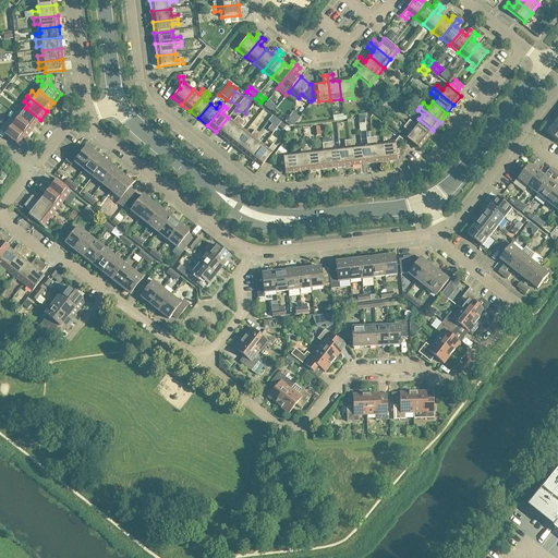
[(40,120),(25,108),(23,111),(17,108),(14,113),(34,129),(40,120)]
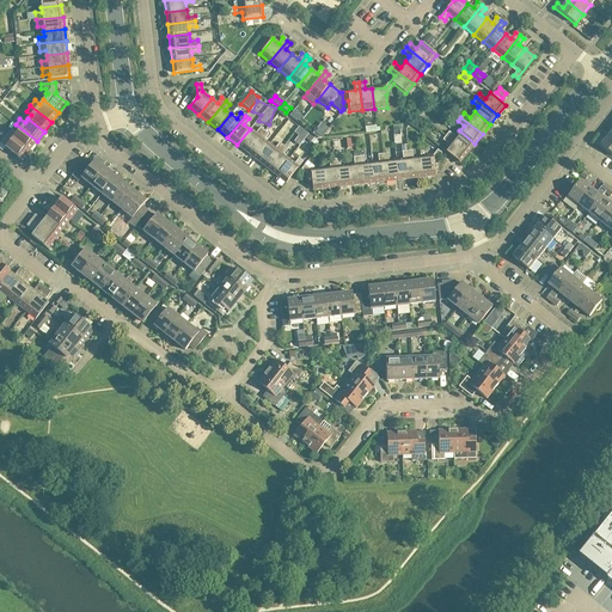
[(37,141),(16,124),(11,130),(16,134),(13,138),(29,151),(37,141)]
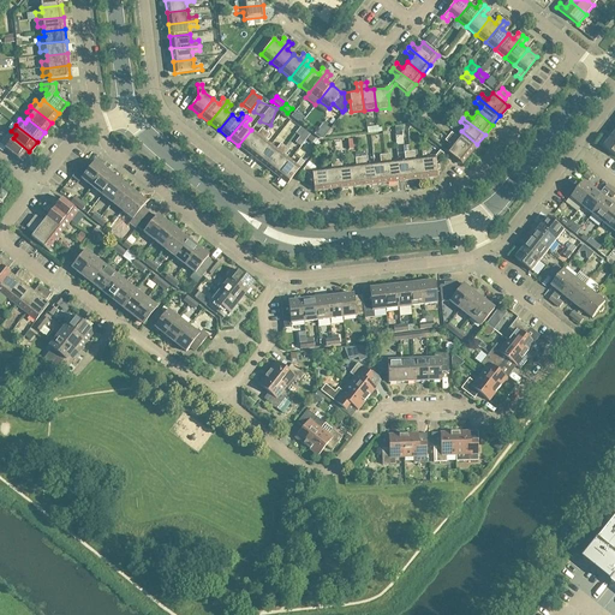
[(248,154),(266,131),(262,129),(257,135),(251,130),(238,145),(248,154)]
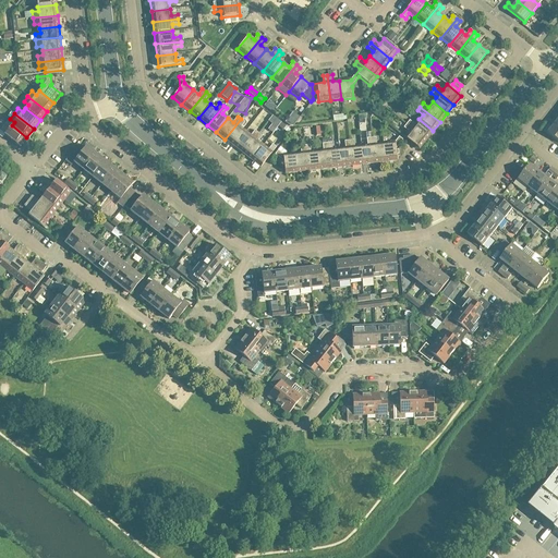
[(234,146),(245,132),(240,128),(244,122),(241,119),(225,140),(234,146)]
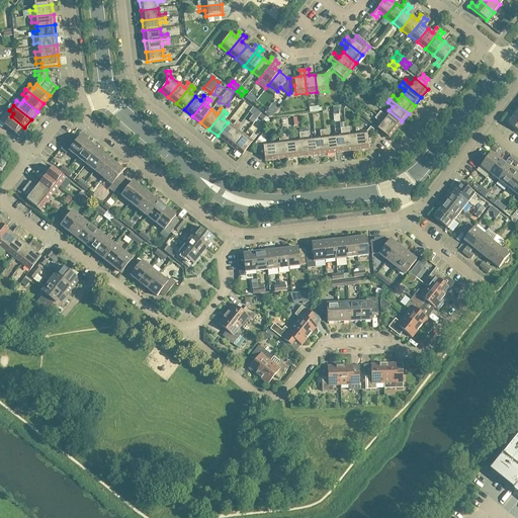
[(402,121),(389,110),(384,115),(379,111),(377,115),(396,130),(402,121)]
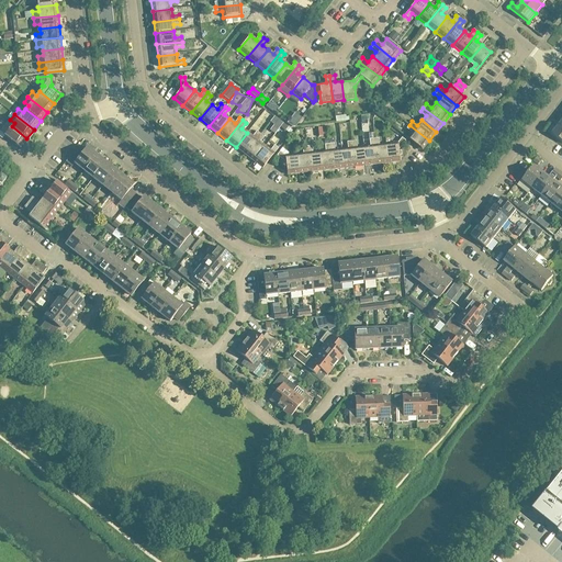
[(26,138),(12,126),(9,130),(4,126),(0,123),(0,131),(4,135),(20,147),(26,138)]
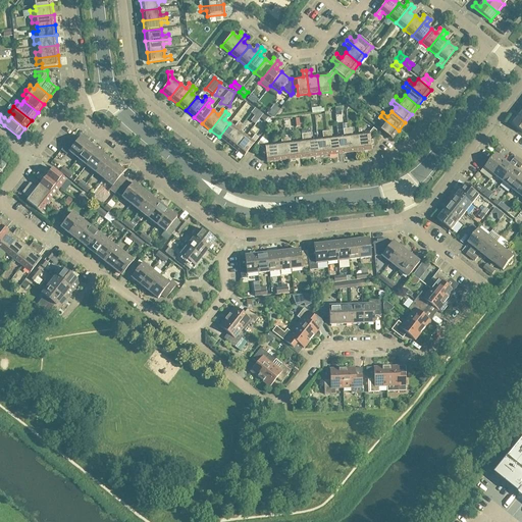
[(521,116),(520,115),(513,124),(521,132),(521,116)]
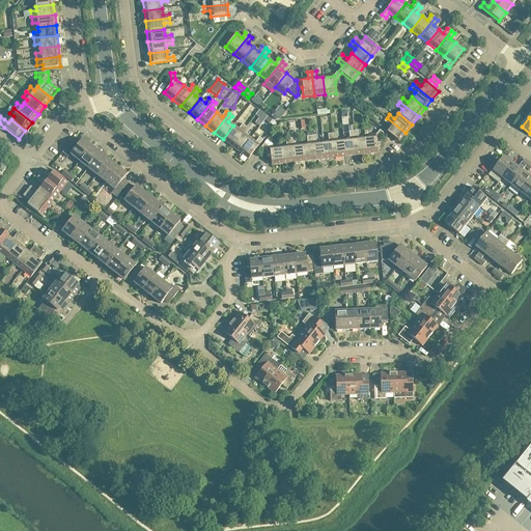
[(406,133),(387,118),(384,121),(389,126),(385,131),(391,136),(398,141),(406,133)]
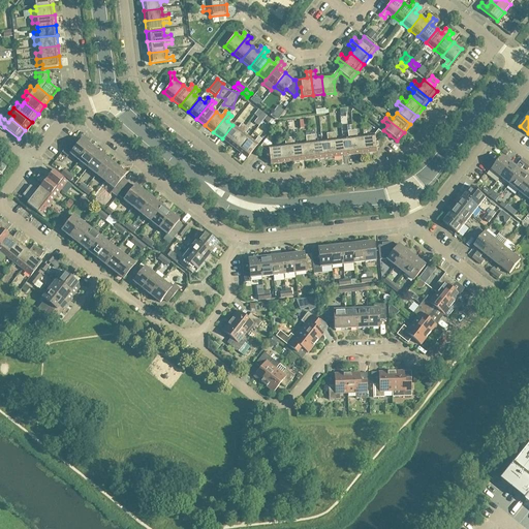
[(230,145),(245,126),(242,123),(238,128),(232,125),(222,138),(230,145)]
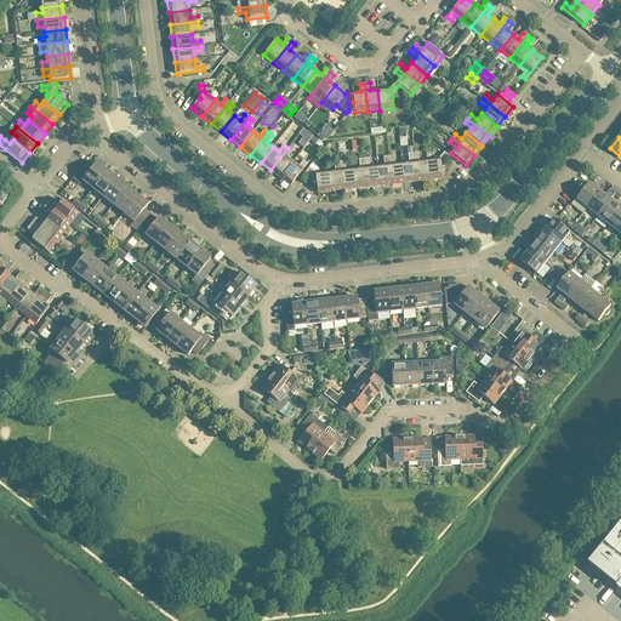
[(280,178),(292,161),(286,158),(291,152),(288,148),(271,170),(280,178)]
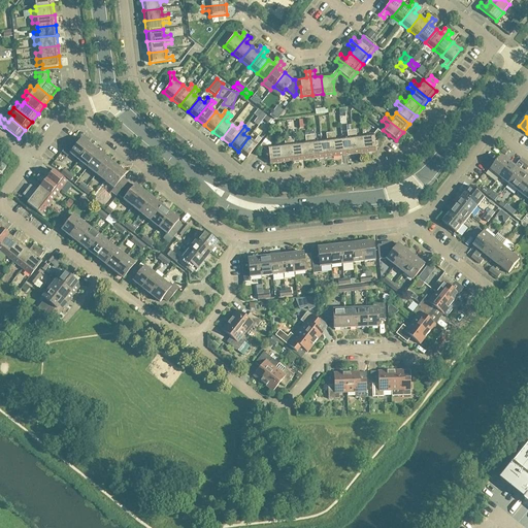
[(375,152),(373,140),(381,132),(377,129),(373,134),(362,135),(364,153),(375,152)]
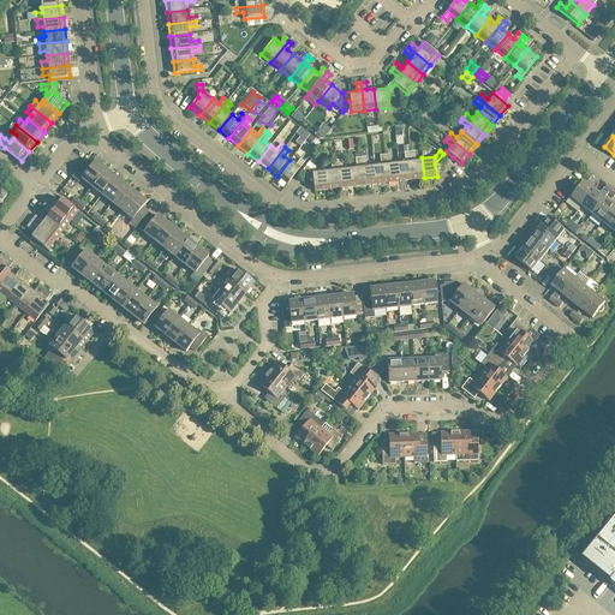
[(412,180),(408,151),(404,153),(405,160),(398,161),(400,181),(412,180)]
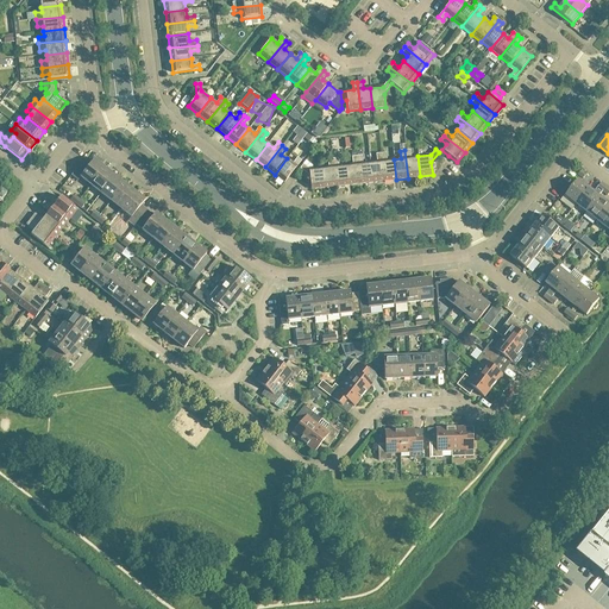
[(420,176),(418,156),(410,157),(410,150),(405,150),(408,179),(420,176)]
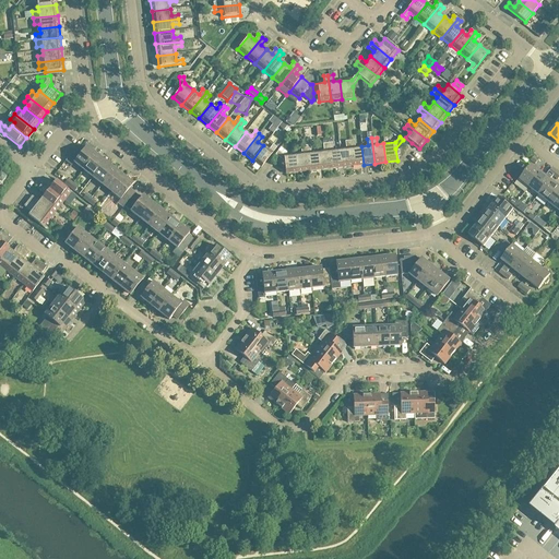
[(364,165),(361,146),(355,147),(354,140),(349,141),(353,166),(364,165)]
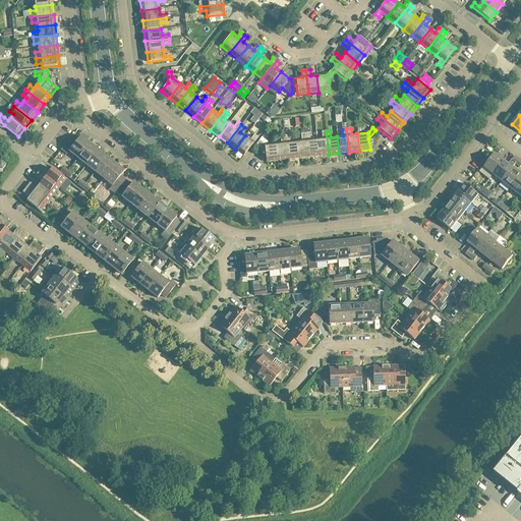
[(329,155),(326,131),(322,131),(322,138),(316,138),(319,156),(329,155)]
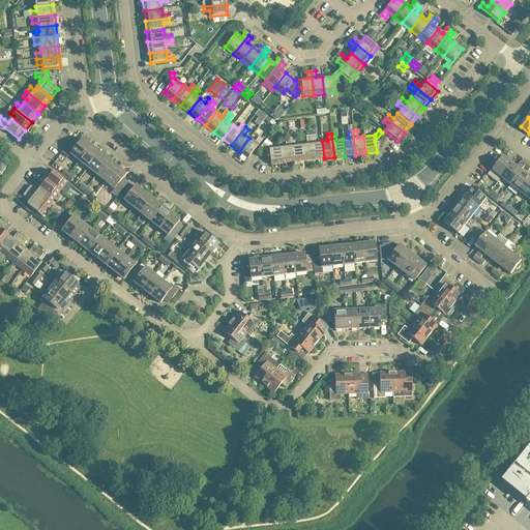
[(313,159),(311,136),(305,137),(306,143),(300,144),(302,160),(313,159)]
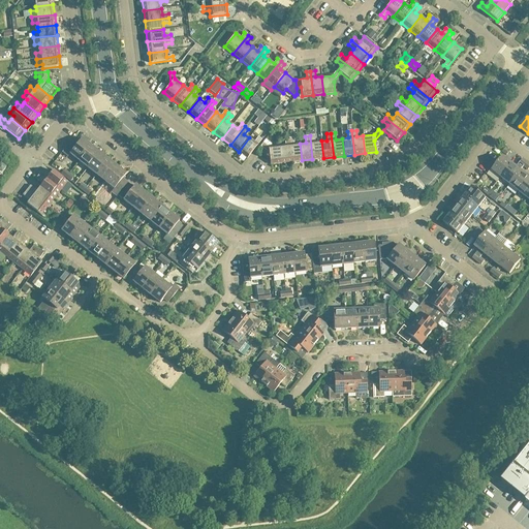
[(323,158),(321,141),(315,142),(314,135),(310,135),(312,159),(323,158)]
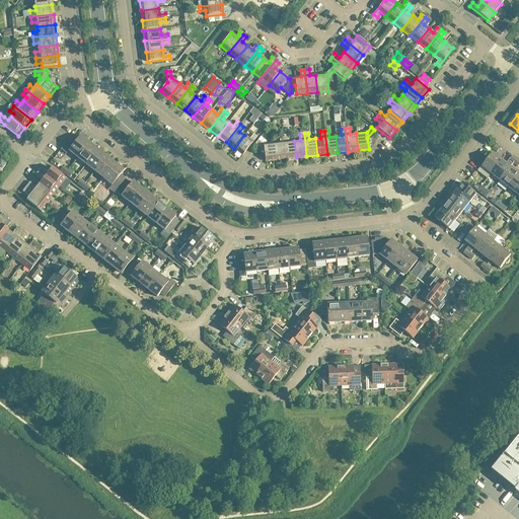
[(242,155),(256,137),(253,134),(249,139),(244,135),(234,149),(242,155)]
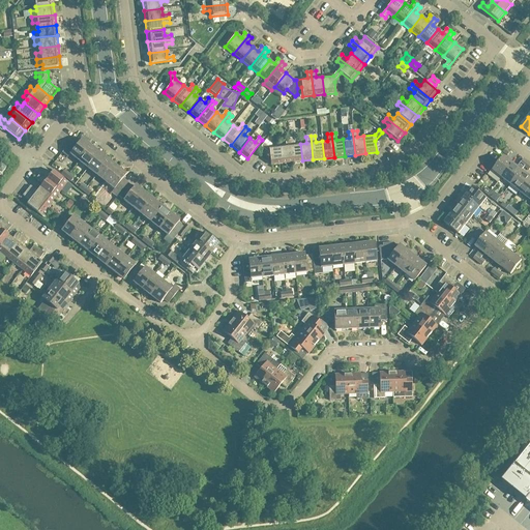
[(90,146),(82,139),(79,143),(74,138),(62,152),(67,157),(69,154),(79,162),(90,146)]
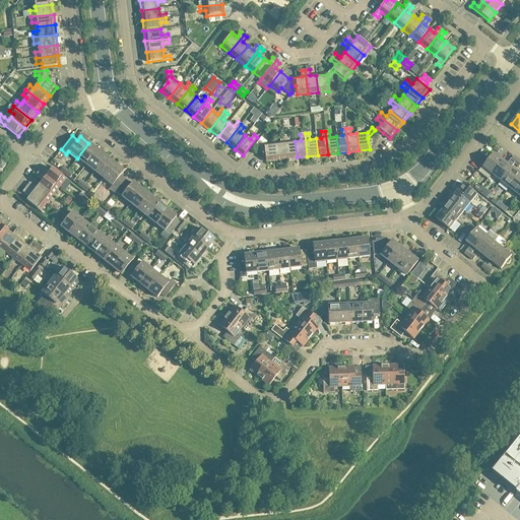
[(297,157),(295,141),(288,141),(288,135),(283,136),(286,159),(297,157)]
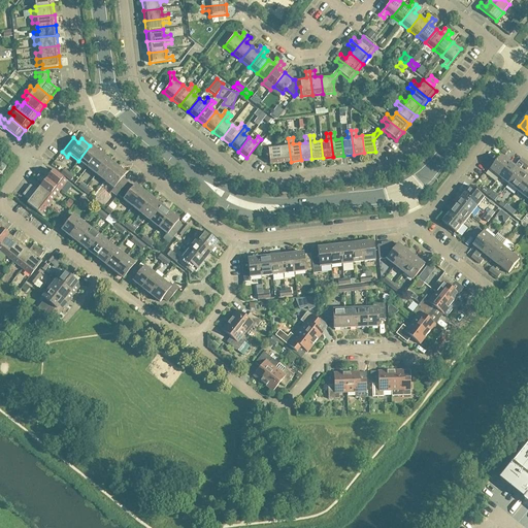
[(291,162),(288,138),(284,138),(285,144),(278,145),(281,163),(291,162)]
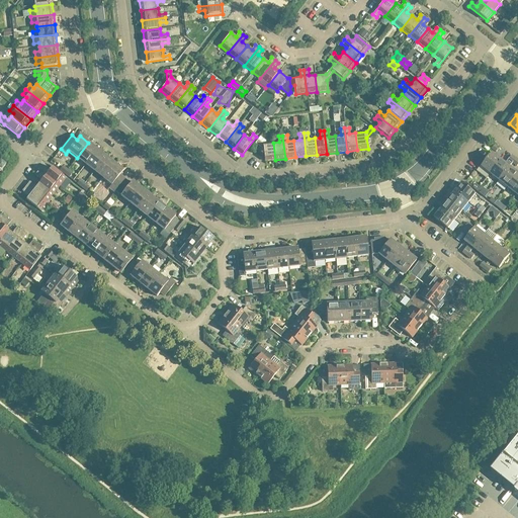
[(275,160),(273,143),(262,144),(258,140),(255,144),(259,147),(261,149),(263,150),(264,161),(275,160)]
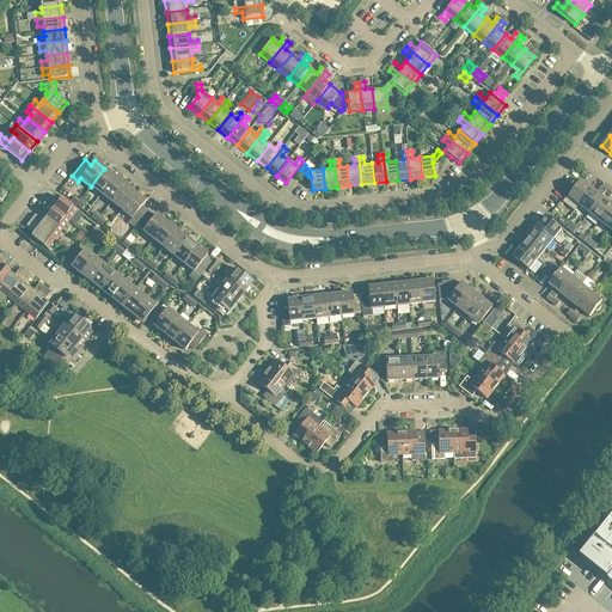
[(102,194),(115,177),(104,169),(91,187),(102,194)]
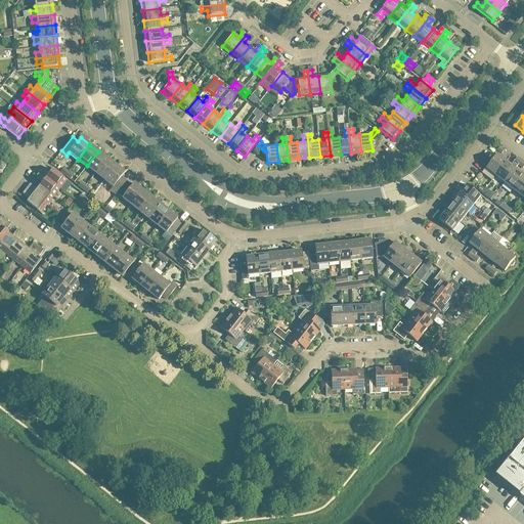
[(95,173),(106,159),(98,151),(87,166),(95,173)]
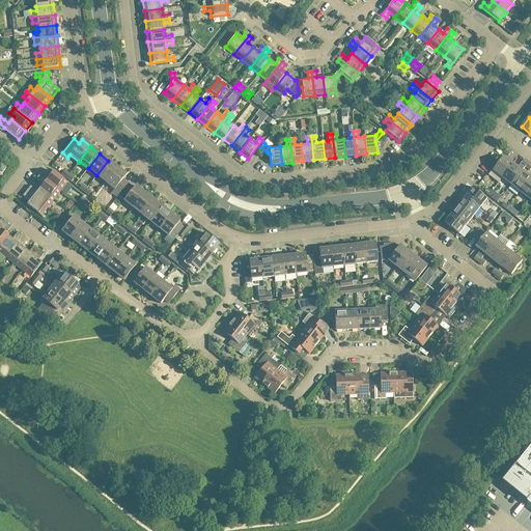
[(502,177),(513,164),(504,157),(494,170),(502,177)]
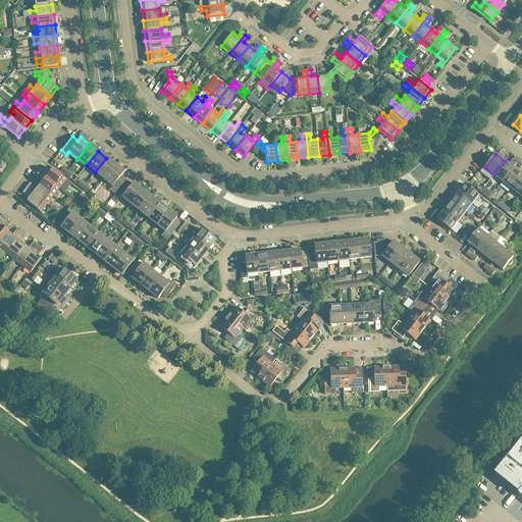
[(103,179),(115,164),(106,158),(95,172),(103,179)]
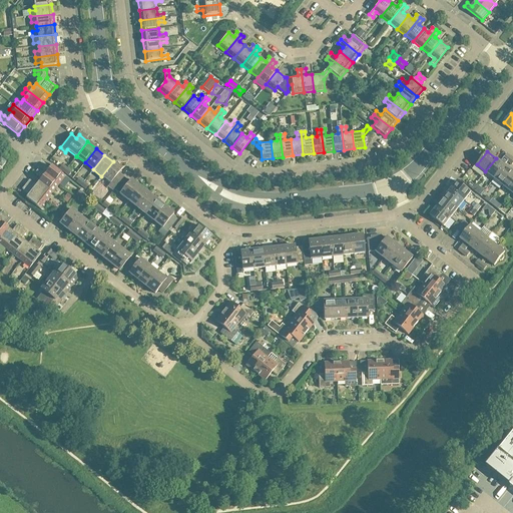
[(494,178),(505,165),(496,158),(485,171),(494,178)]
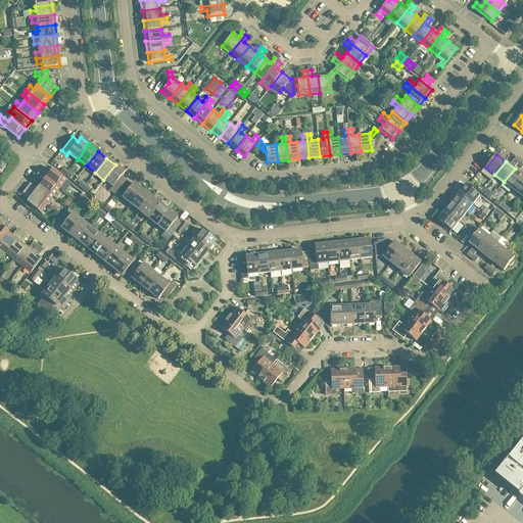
[(126,181),(121,177),(125,172),(115,164),(103,180),(112,187),(110,190),(115,194),(116,193),(126,181)]
